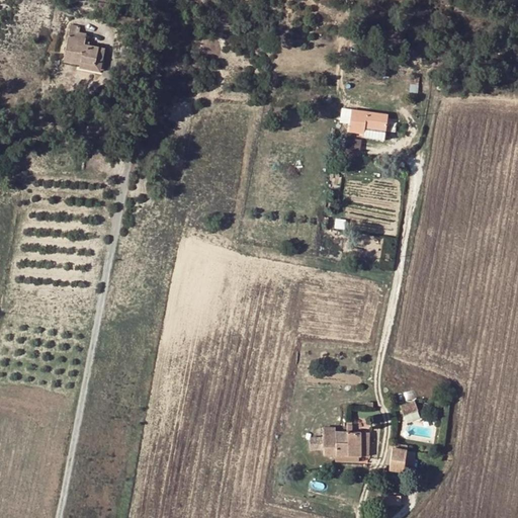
[(96,60),(103,61),(105,48),(85,44),(87,33),(80,32),(81,27),(71,24),(62,61),(80,65),(95,69),(96,60)]
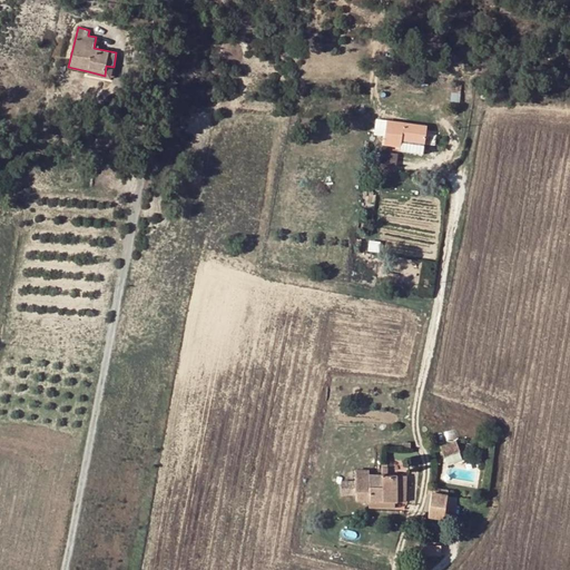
[(249,28),(241,27),(241,36),(248,37),(249,28)]
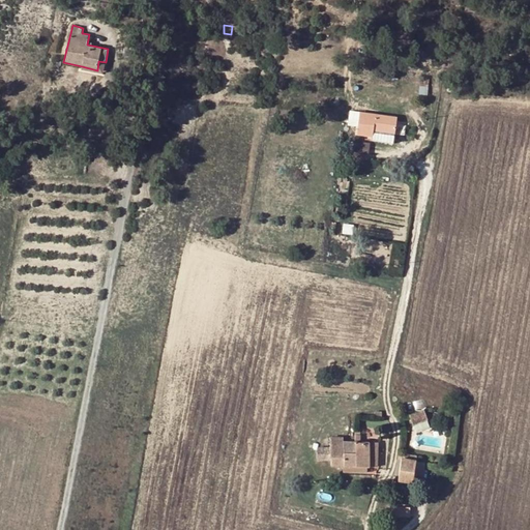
[(97,70),(82,66),(81,70),(102,75),(106,62),(98,61),(97,70)]
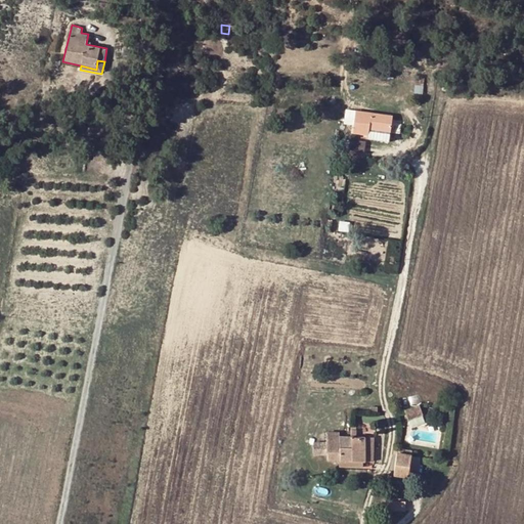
[(368,129),(390,132),(392,116),(356,112),(353,134),(367,136),(368,129)]
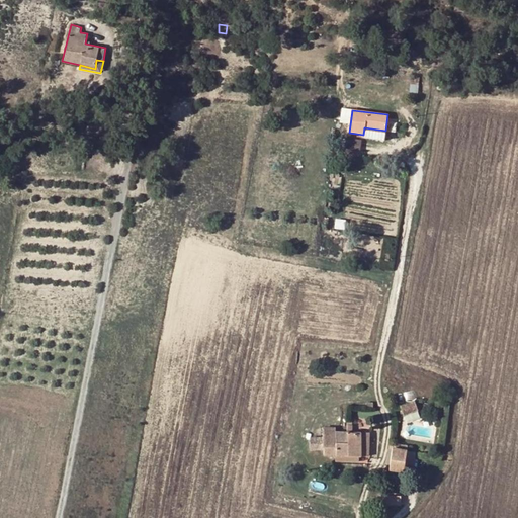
[(385,131),(364,127),(363,135),(362,138),(383,141),(385,131)]
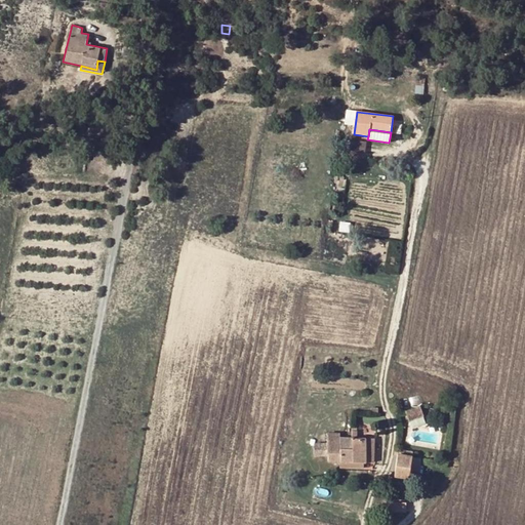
[(364,143),(350,140),(348,156),(362,158),(364,143)]
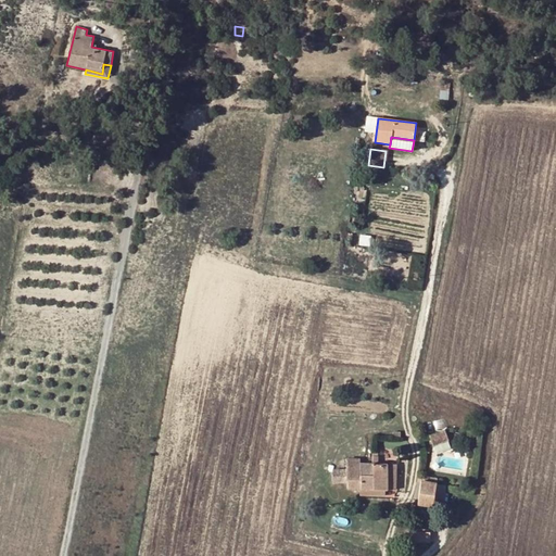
[(445,431),(429,437),(433,449),(450,442),(445,431)]
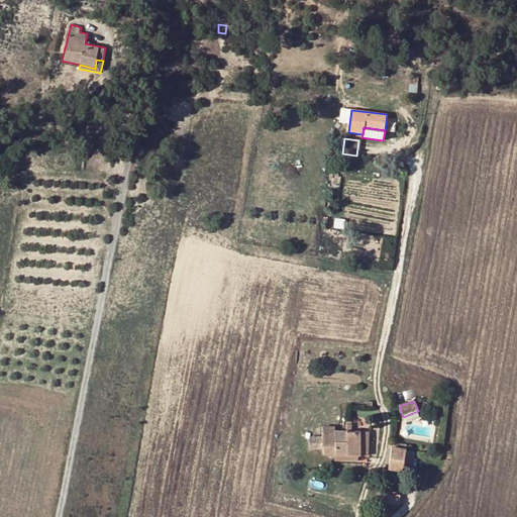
[(322,426),(322,456),(334,456),(335,441),(346,442),(347,431),(335,432),(335,426),(322,426)]
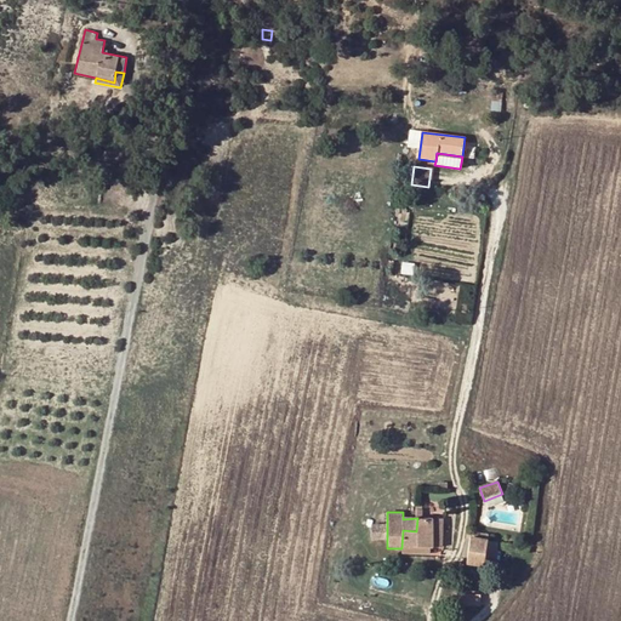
[(403,530),(402,548),(415,548),(434,548),(434,537),(443,537),(443,522),(434,523),(434,518),(417,518),(416,531),(403,530)]
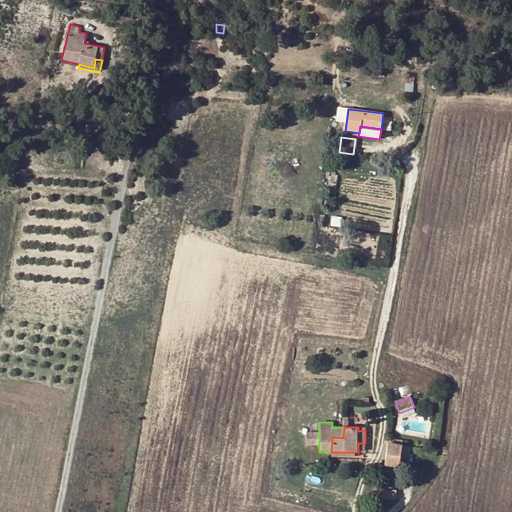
[(399,469),(399,466),(402,446),(402,445),(388,443),(385,466),(399,469)]
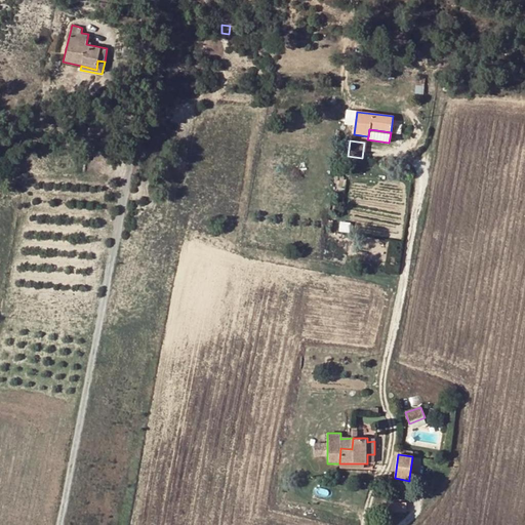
[(409,478),(418,479),(421,459),(412,457),(409,478)]
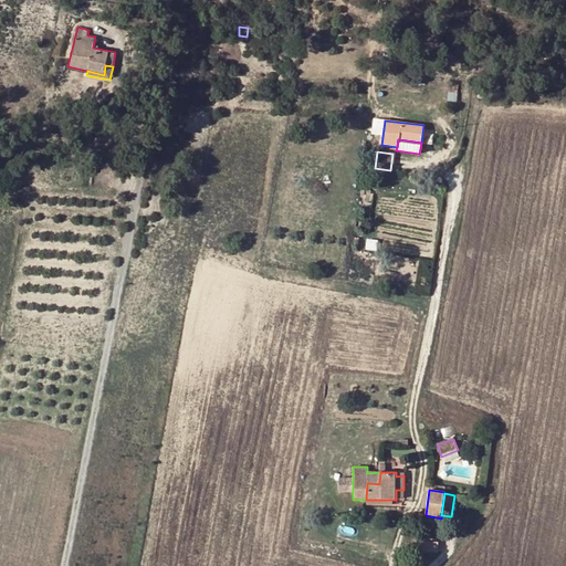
[(417,554),(438,553),(438,543),(417,543),(417,554)]
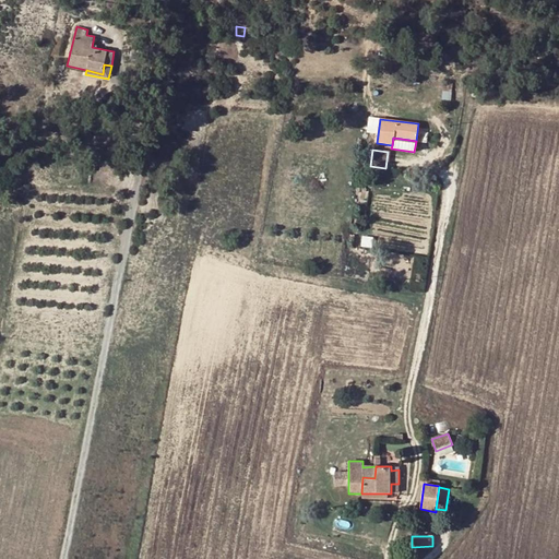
All buildings are outlined.
